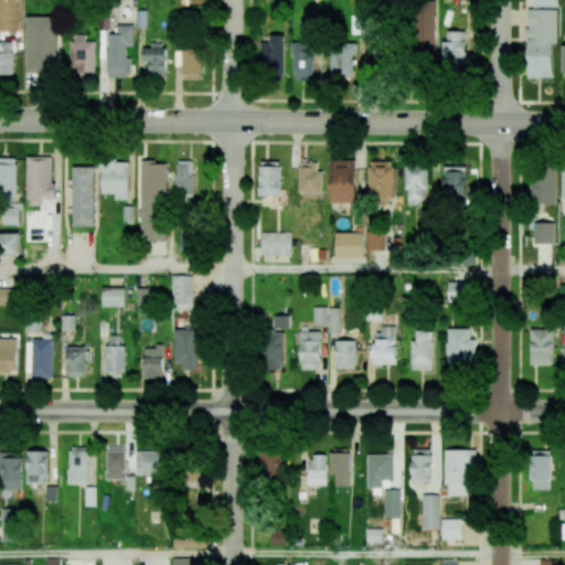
[(0,0),(19,0),(19,29),(0,29),(0,0)]
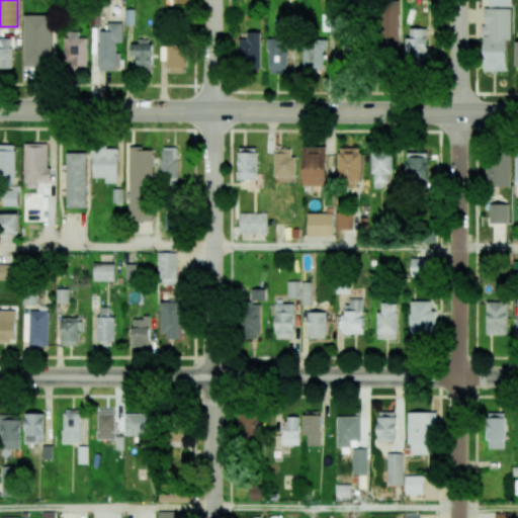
[(399,49),(399,1),(379,0),(378,48),(399,49)]
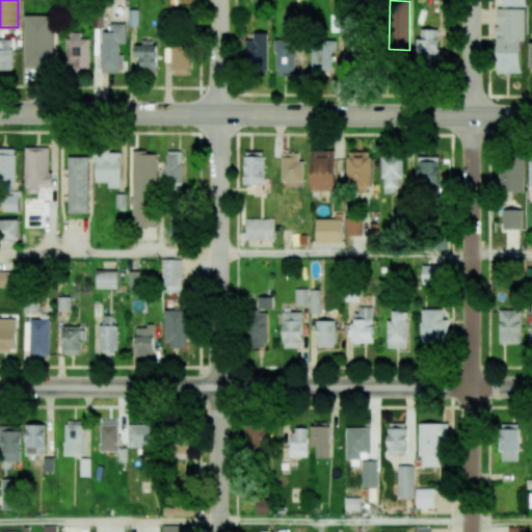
[(129,8),(138,8),(138,25),(128,24),(129,8)]
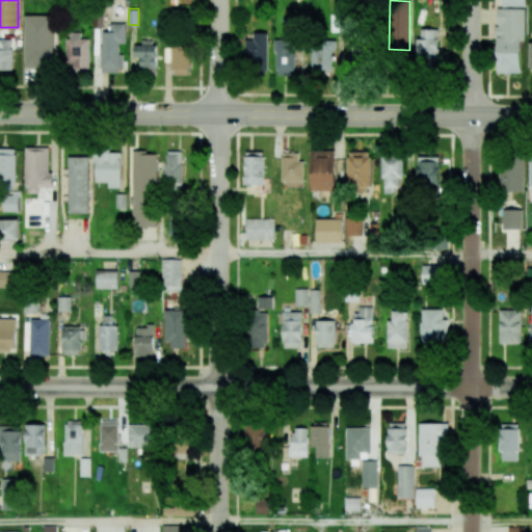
[(525,8),(497,8),(496,72),(520,72),(521,42),(524,42),(525,8)]
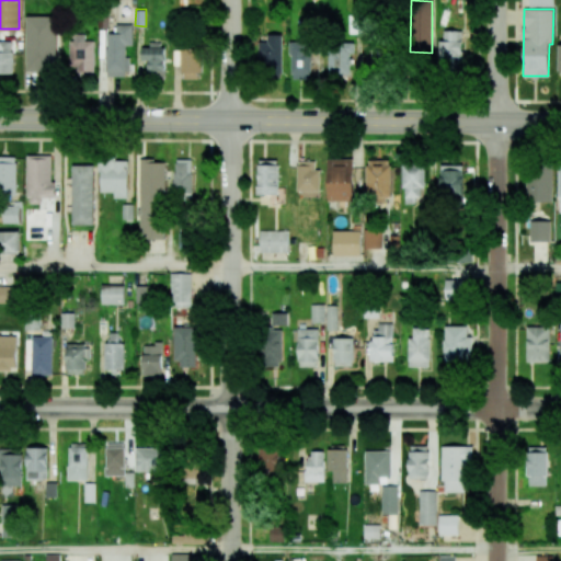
[(350,14),(364,14),(363,33),(350,33),(350,14)]
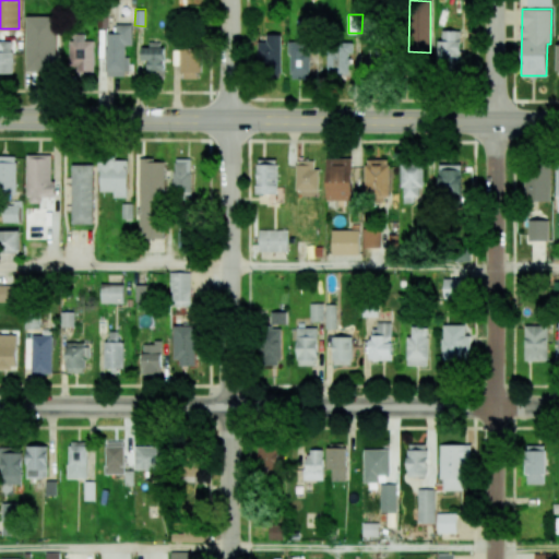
[(26,70),(26,15),(56,15),(56,70),(26,70)]
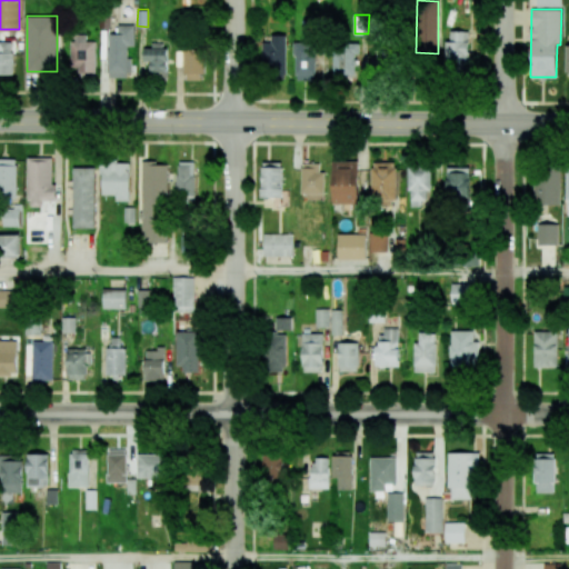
[(135,47),(133,25),(117,25),(117,33),(108,33),(108,78),(130,77),(129,47),(135,47)]
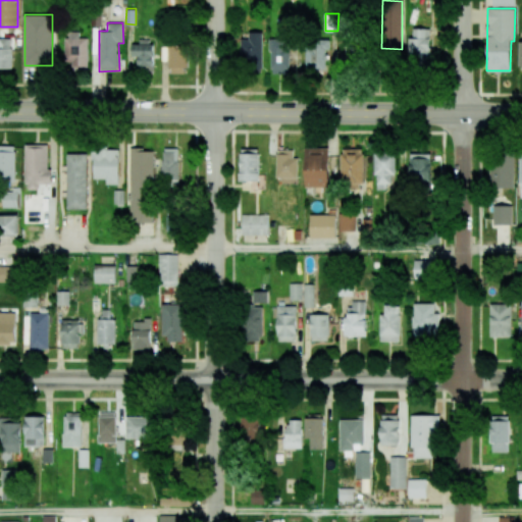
[(408,58),(429,59),(429,29),(413,29),(413,38),(409,38),(408,58)]
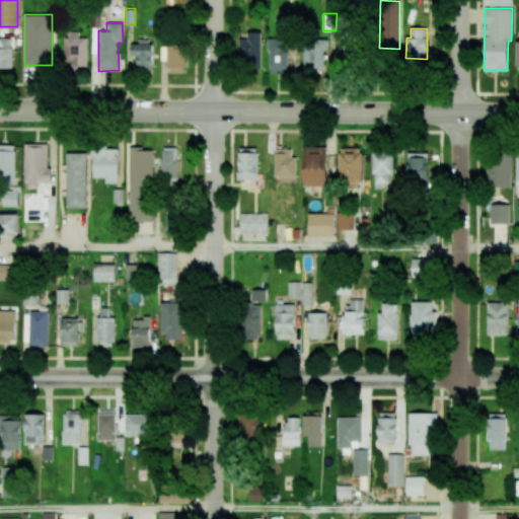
[(261,32),(247,32),(247,39),(239,39),(240,69),(261,69),(261,32)]
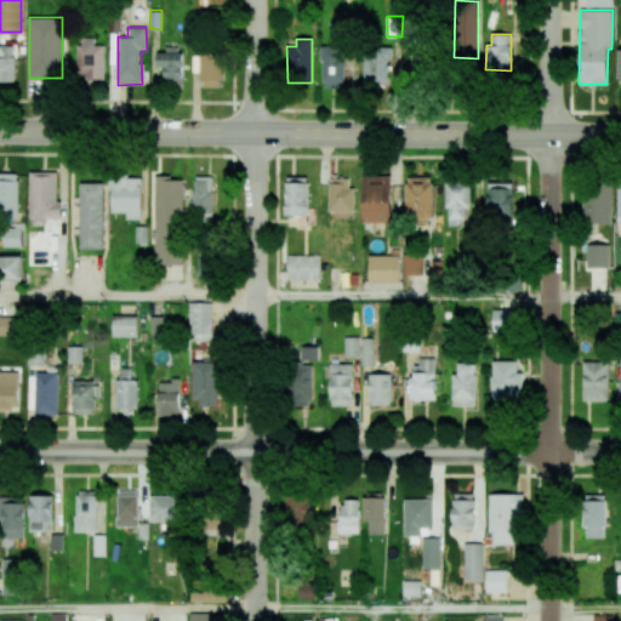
[(0,80),(15,81),(13,46),(0,45),(0,80)]
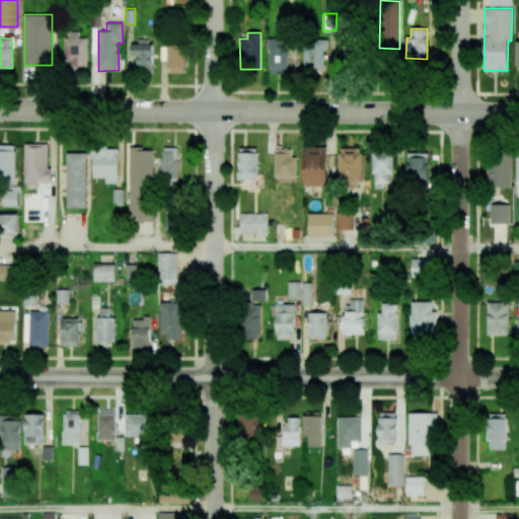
[(64,61),(71,62),(71,68),(87,69),(87,39),(65,38),(64,61)]
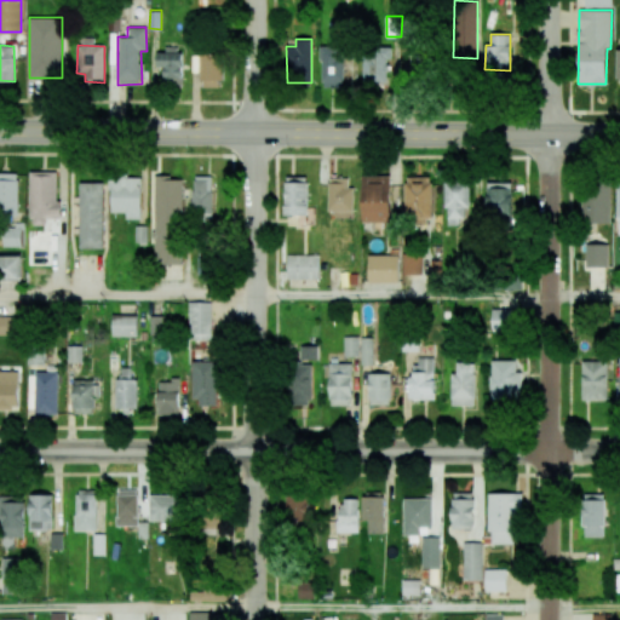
[(344,47),(321,47),(321,86),(343,86),(344,47)]
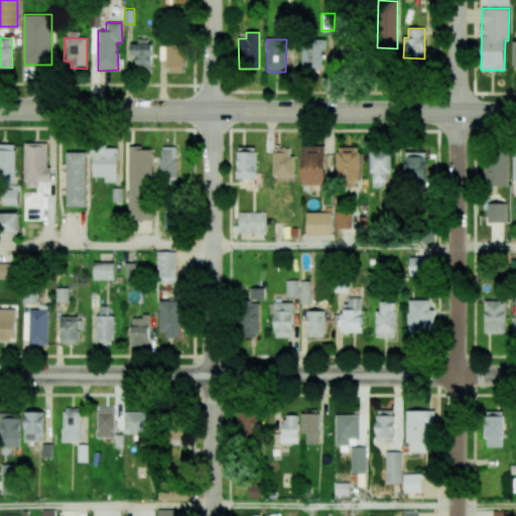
[(325,39),(303,39),(302,68),(324,69),(325,39)]
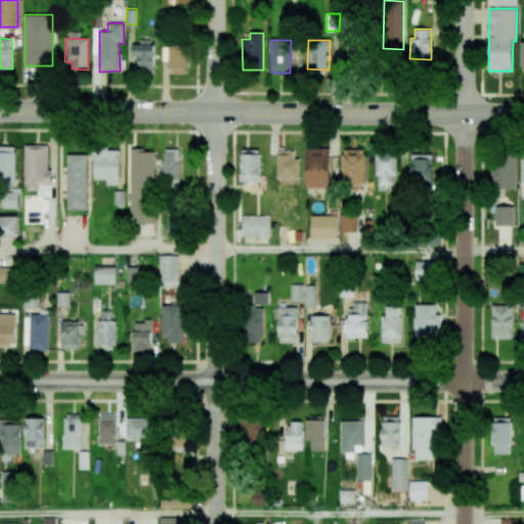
[(154,42),(133,42),(133,57),(138,57),(138,72),(154,72),(154,42)]
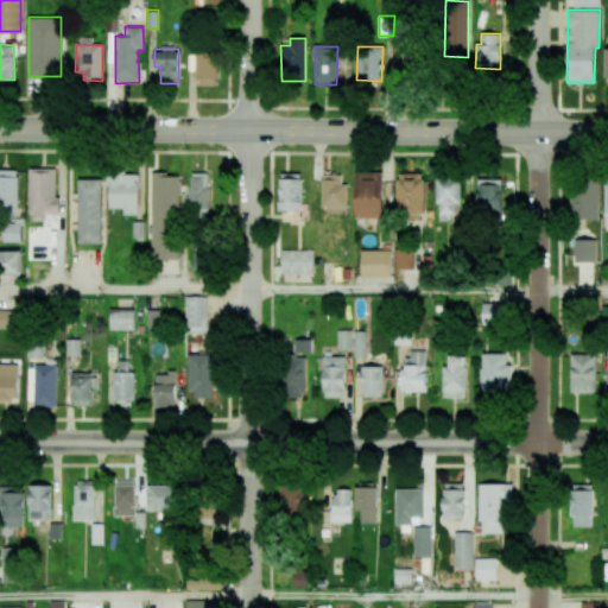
[(219,54),(197,54),(197,86),(217,86),(219,54)]
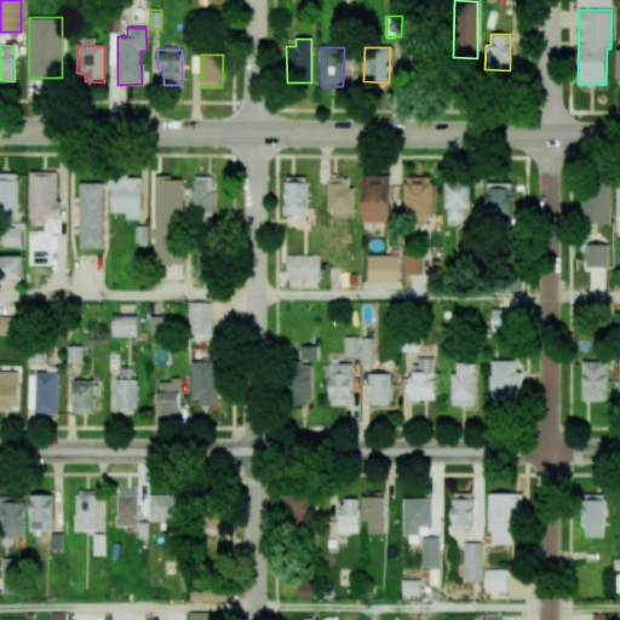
[(30,225),(46,225),(46,218),(58,218),(58,171),(30,172),(30,225)]
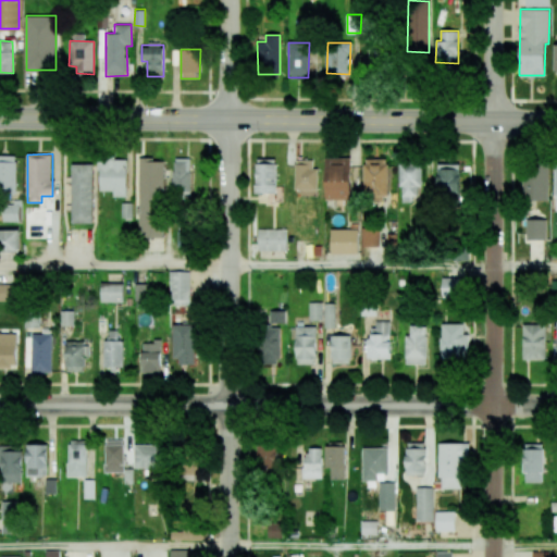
[(0,192),(16,193),(16,156),(0,156),(0,192)]
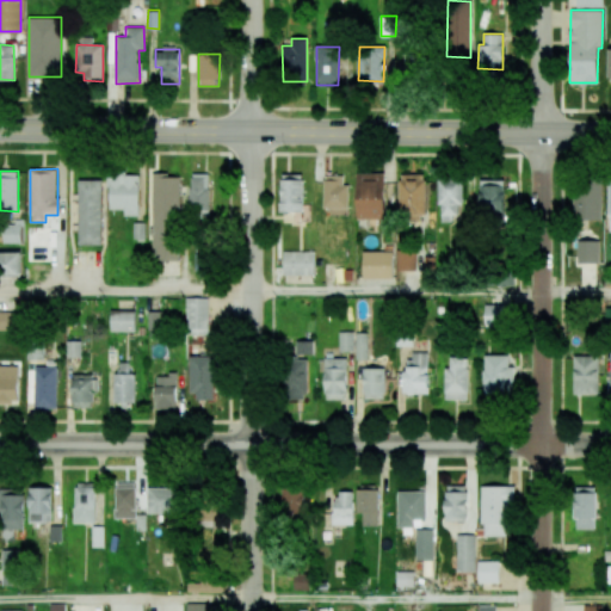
[(152,173),(154,260),(180,260),(179,177),(168,177),(168,173),(152,173)]
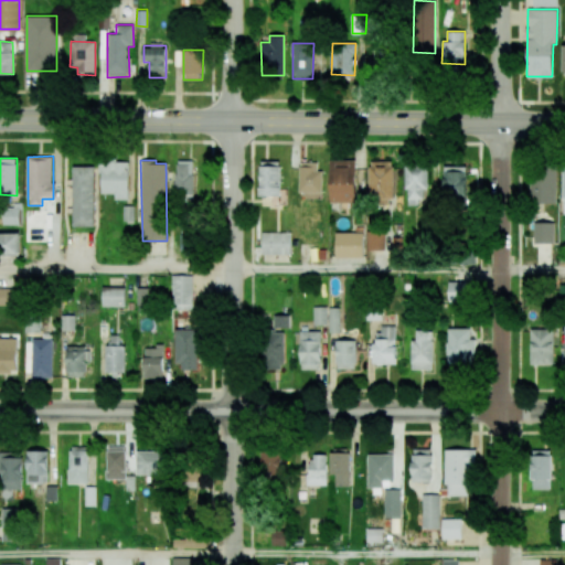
[(176,198),(192,198),(193,160),(176,160),(176,198)]
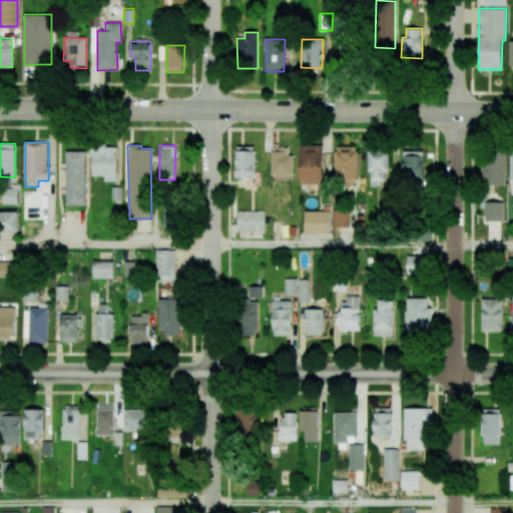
[(323,184),(323,145),(299,145),(300,184),(323,184)]
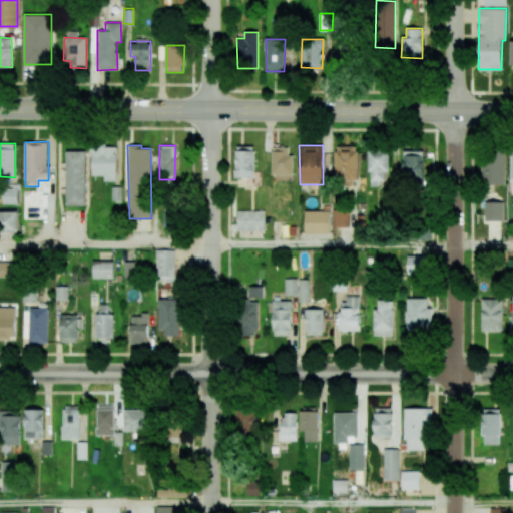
[(90,175),(103,175),(103,181),(116,181),(117,147),(91,146),(90,175)]
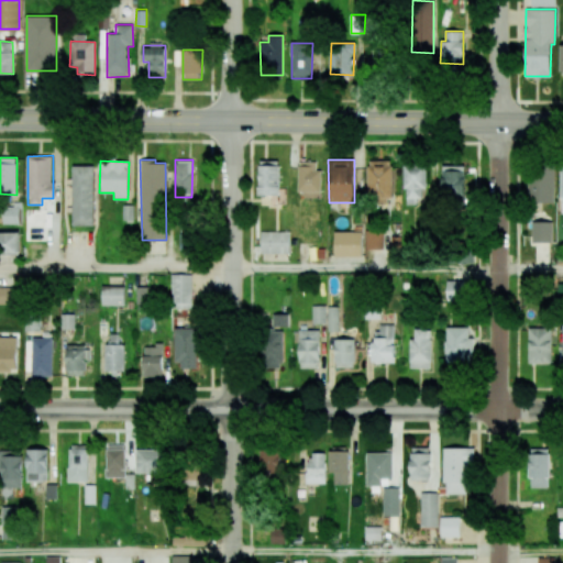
[(258,196),(279,196),(278,161),(258,161),(258,196)]
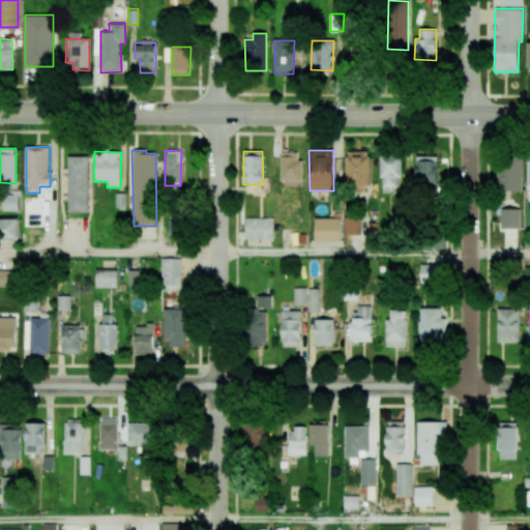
[(346,188),(367,188),(367,151),(346,151),(346,188)]
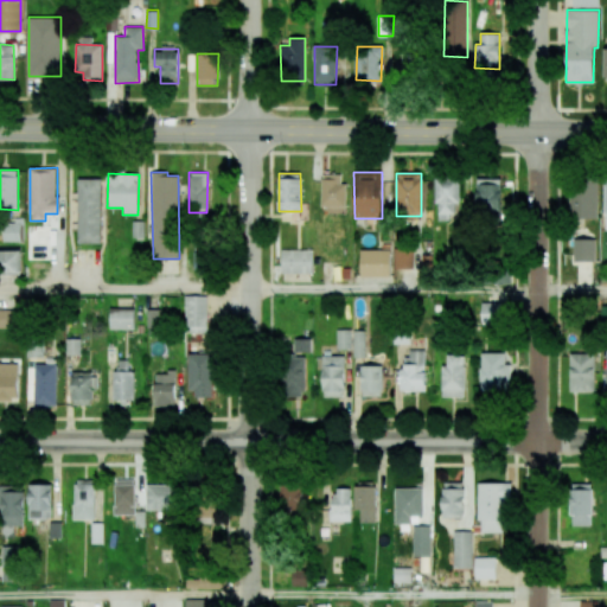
[(345,211),(345,183),(340,183),(340,174),(321,174),(320,210),(345,211)]
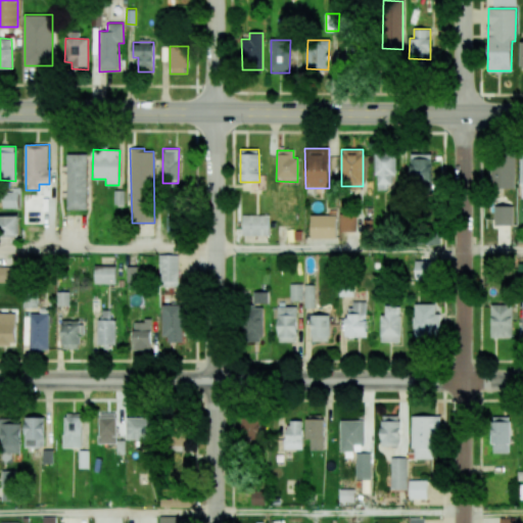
[(376,189),(395,189),(395,153),(376,153),(376,189)]
